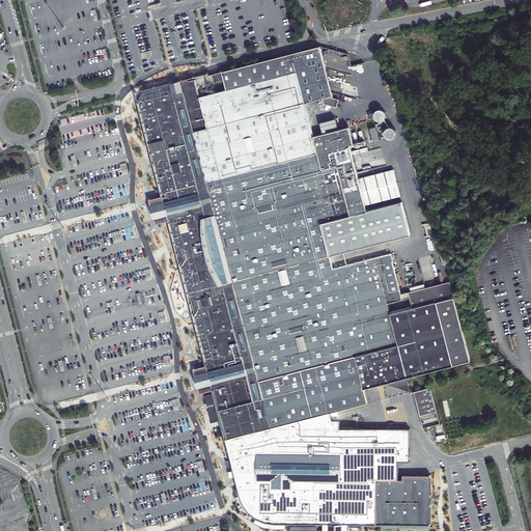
[(229,447),(229,448),(234,469),(234,472),(235,475),(241,496),(243,503),(246,508),(249,512),(254,518),(259,521),(268,523),(274,524),(280,524),(312,524),(316,525),(324,525),(324,530),(347,530),(347,525),(356,525),(379,525),(429,525),(430,476),(403,476),(403,478),(398,478),(398,462),(410,462),(410,436),(410,429),(340,429),(340,421),(332,421),(330,413),(367,402),(364,389),(385,383),(397,386),(408,383),(407,378),(470,361),(462,328),(454,299),(449,280),(445,281),(436,283),(409,290),(413,307),(390,313),(388,303),(402,300),(391,254),(374,258),(334,269),(331,256),(373,245),(412,235),(402,201),(367,210),(366,205),(402,196),(395,169),(359,178),(351,145),(354,144),(348,124),(341,127),(313,133),(306,103),(329,98),(316,50),(248,65),(222,72),(226,90),(199,96),(199,95),(194,78),(188,80),(188,79),(180,81),(180,79),(174,81),(170,82),(171,83),(142,90),(137,98),(143,120),(150,148),(152,158),(154,162),(158,178),(160,186),(161,190),(162,194),(163,198),(151,201),(155,213),(158,225),(169,223),(171,230),(172,238),(175,246),(178,256),(178,259),(182,268),(187,286),(189,297),(191,303),(192,307),(193,310),(196,323),(197,326),(200,336),(201,340),(203,351),(205,356),(208,366),(194,370),(196,383),(200,395),(215,391),(215,393),(207,395),(215,421),(222,419),(223,423),(226,436),(227,438),(227,441),(229,447)]
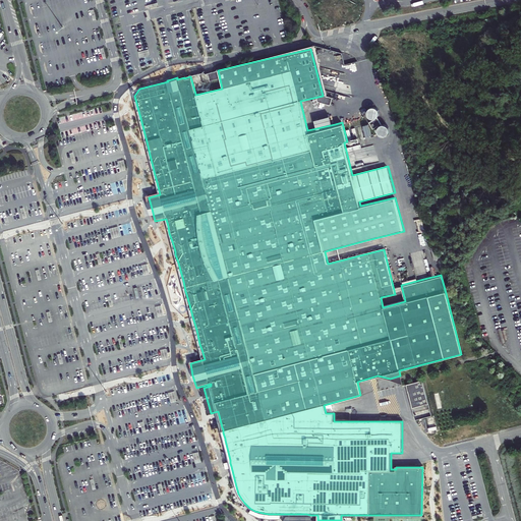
[(384,125),(382,125),(378,118),(379,116),(380,114),(380,111),(378,109),(377,108),(373,107),(371,107),(369,108),(367,110),(367,113),(367,115),(368,117),(370,118),(372,119),(375,119),(368,122),(372,130),(379,126),(378,128),(377,130),(378,133),(379,135),(380,136),(383,137),(385,137),(387,136),(389,134),(389,131),(389,129),(388,127),(386,125),(384,125)]
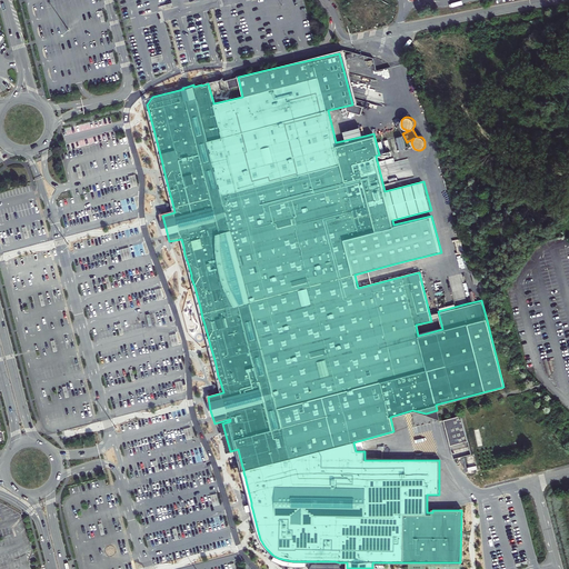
[(131,259),(128,247),(119,250),(122,261),(131,259)]
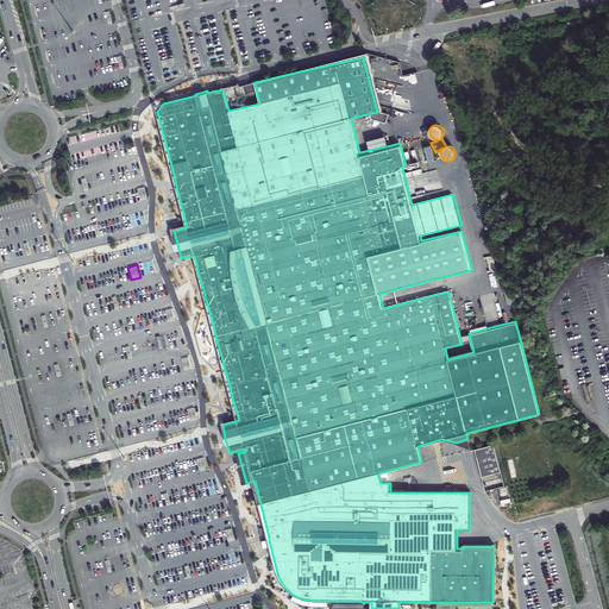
[(494,444),(475,450),(482,477),(501,471),(494,444)]
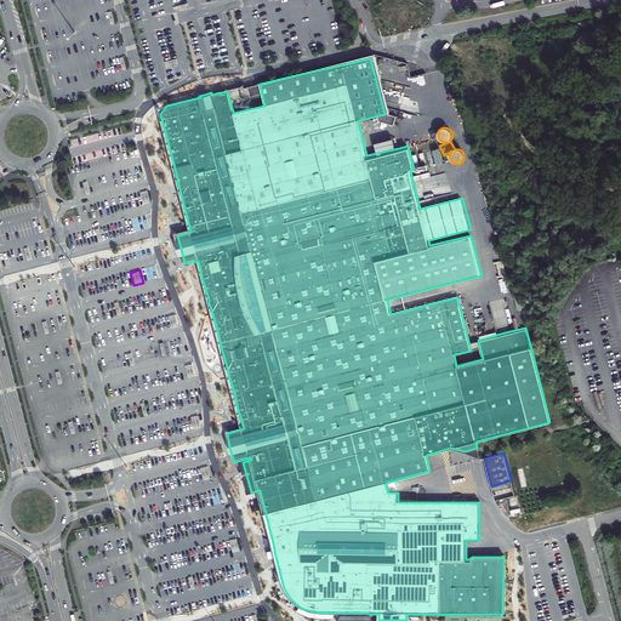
[(209,466),(200,467),(204,482),(212,479),(209,466)]
